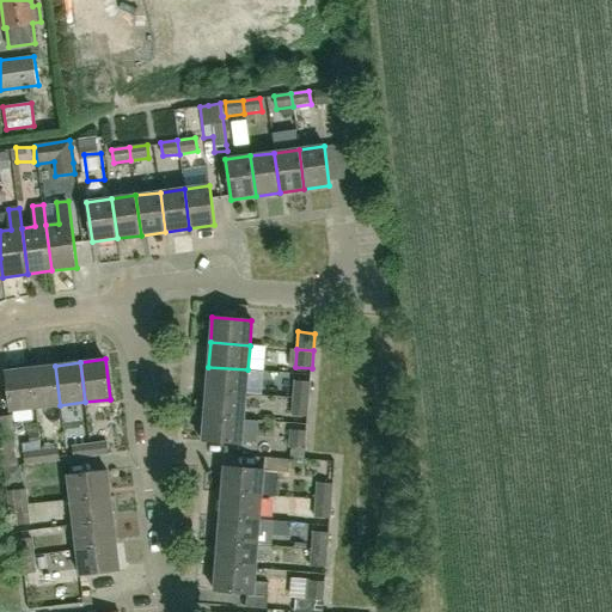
[(60,405),(55,366),(31,368),(36,408),(60,405)]
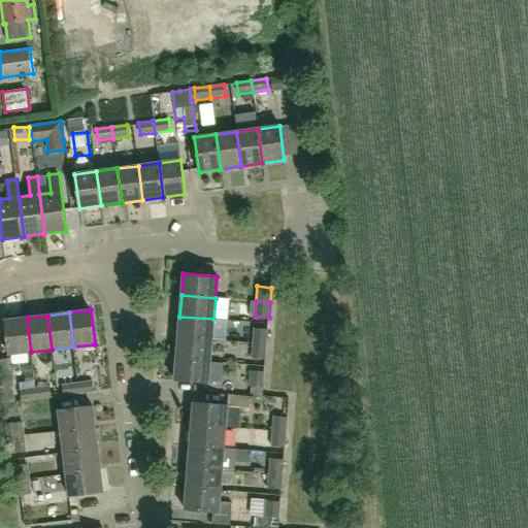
[(179,317),(178,337),(212,340),(213,319),(179,317)]
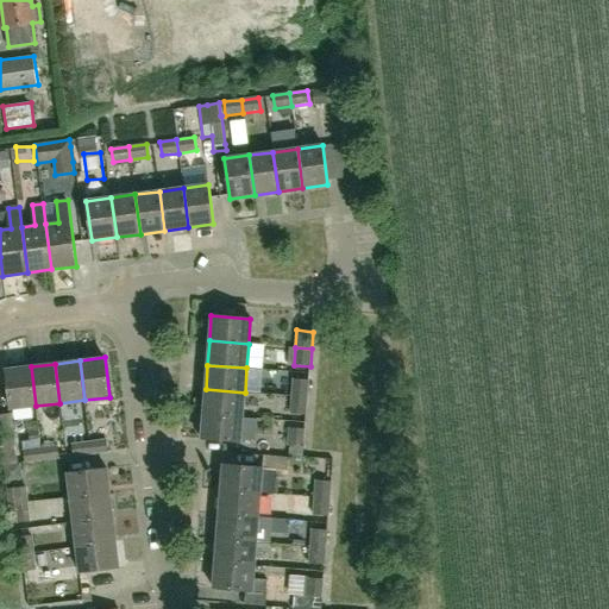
[(36,406),(31,366),(6,370),(11,409),(36,406)]
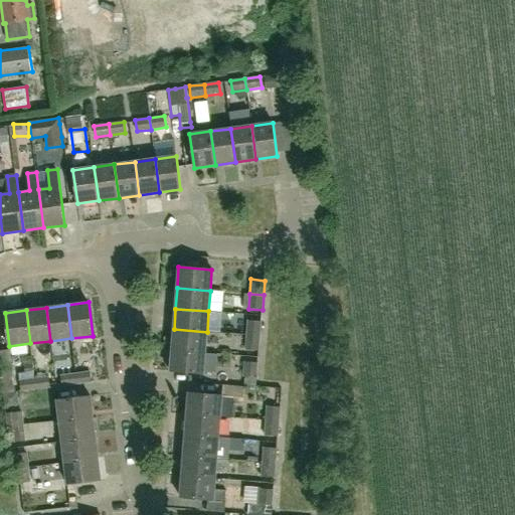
[(261,336),(262,322),(247,321),(246,335),(261,336)]
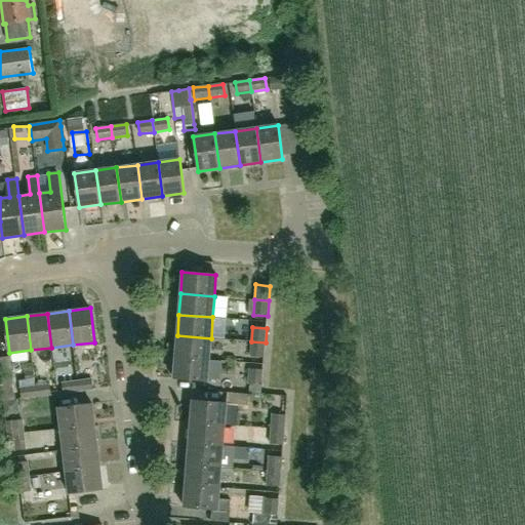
[(177,335),(175,357),(209,359),(211,338),(177,335)]
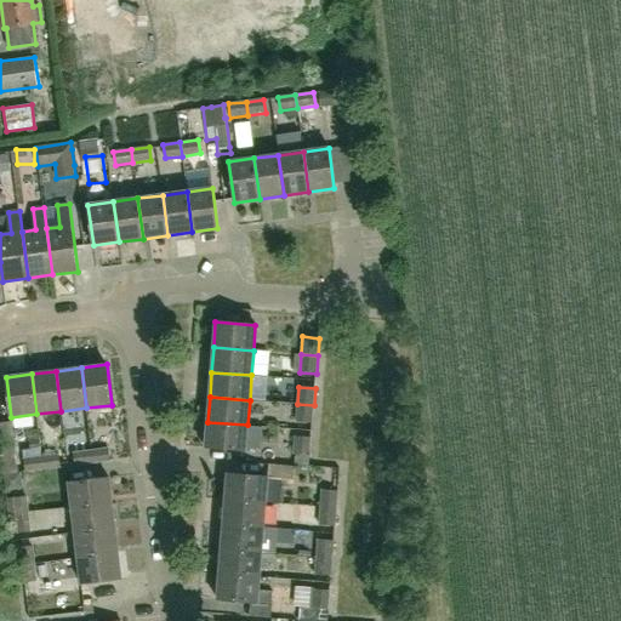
[(313,423),(314,405),(297,404),(296,422),(313,423)]
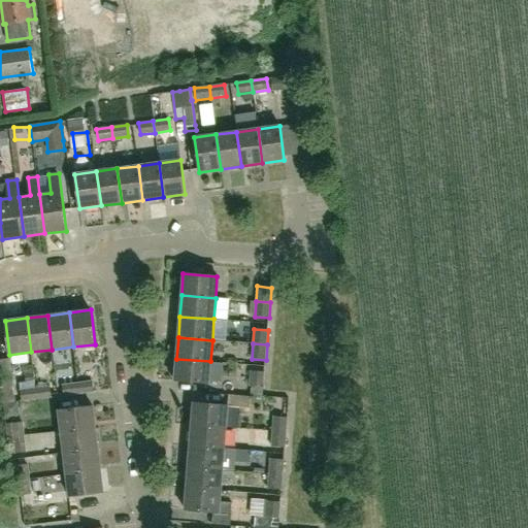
[(58,377),(54,354),(38,357),(42,380),(58,377)]
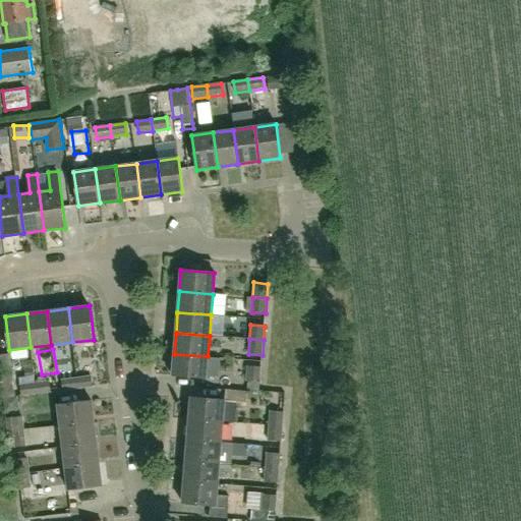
[(0,373),(13,372),(12,363),(11,354),(0,355),(0,373)]
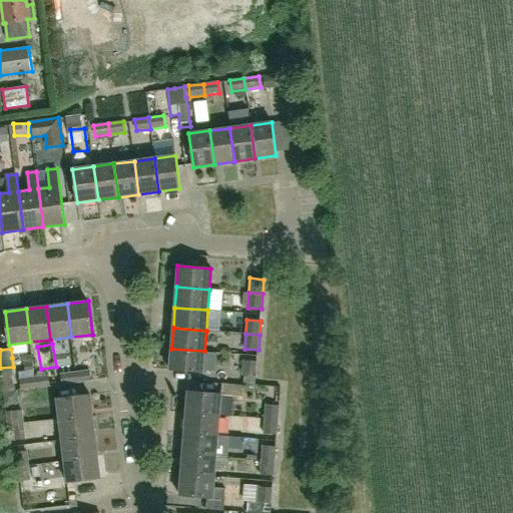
[(204,351),(171,349),(169,370),(202,373),(204,351)]
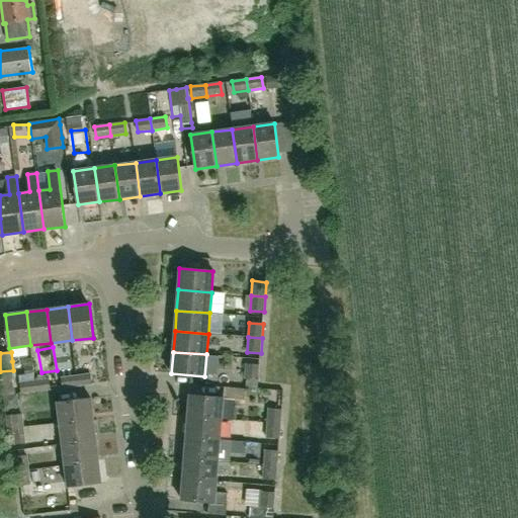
[(259,380),(260,365),(246,364),(244,379),(259,380)]
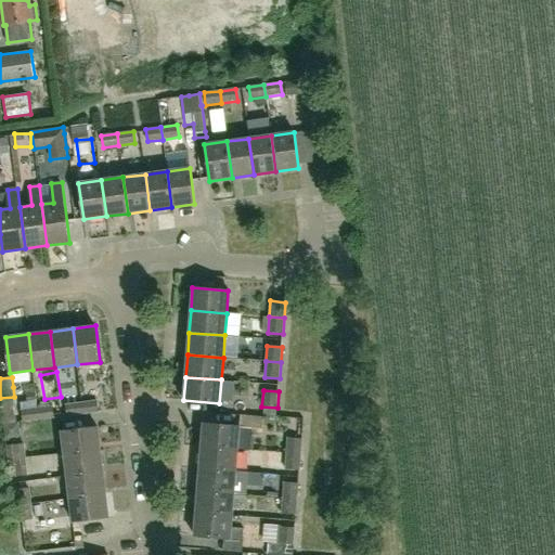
[(84,415),(99,413),(97,400),(81,402),(84,415)]
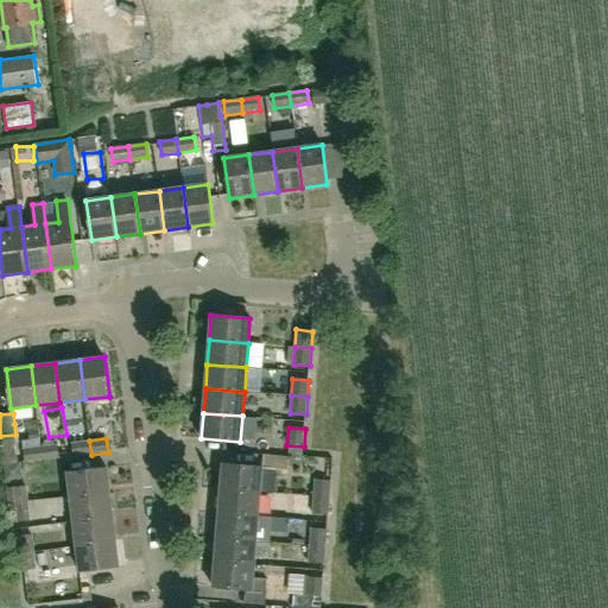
[(92,455),(89,441),(71,443),(73,456),(92,455)]
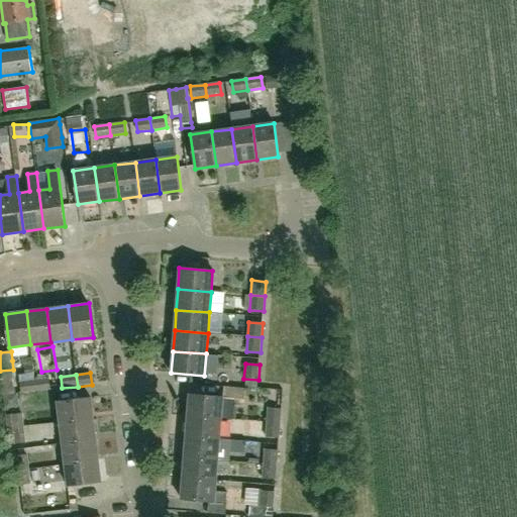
[(36,392),(50,390),(49,378),(35,380),(36,392)]
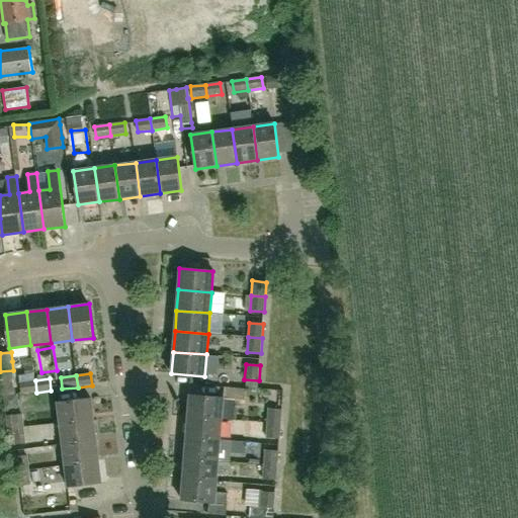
[(36,393),(35,380),(19,382),(21,395),(36,393)]
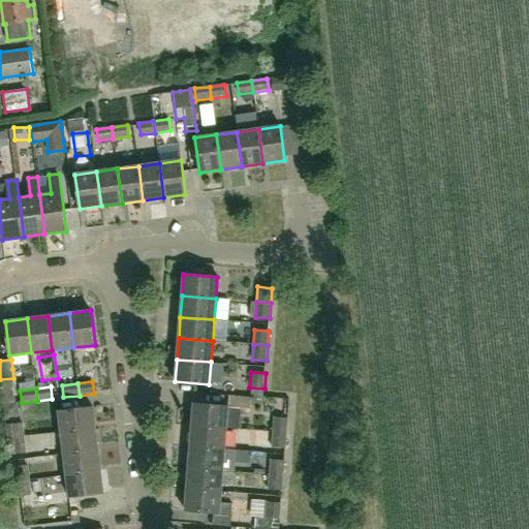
[(193,403),(192,426),(226,428),(227,406),(193,403)]
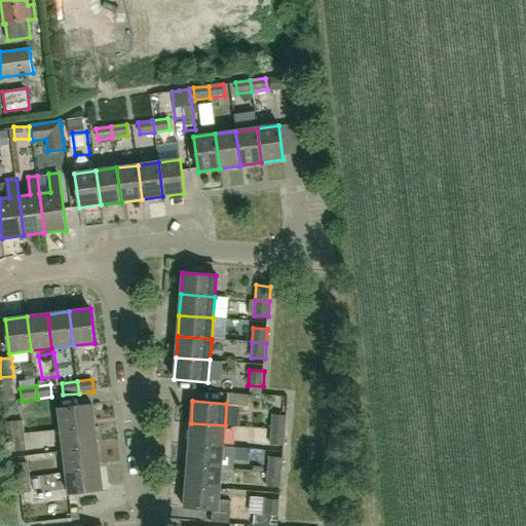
[(62,430),(95,426),(92,405),(59,409),(62,430)]
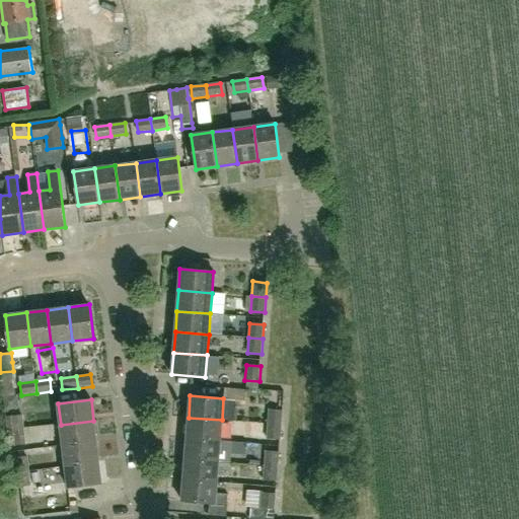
[(282,425),(283,411),(269,410),(268,424),(282,425)]
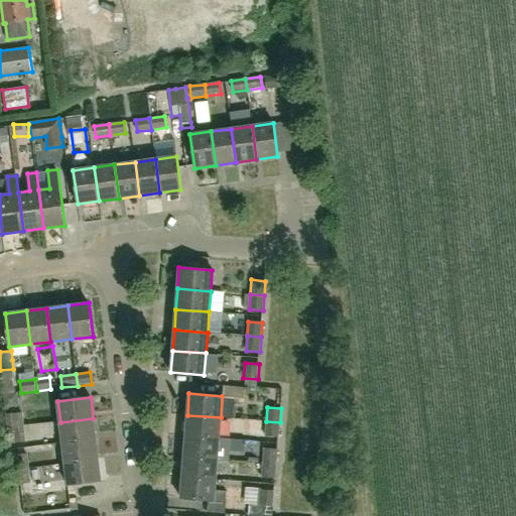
[(22,412),(11,413),(5,414),(7,428),(7,429),(24,426),(22,412)]
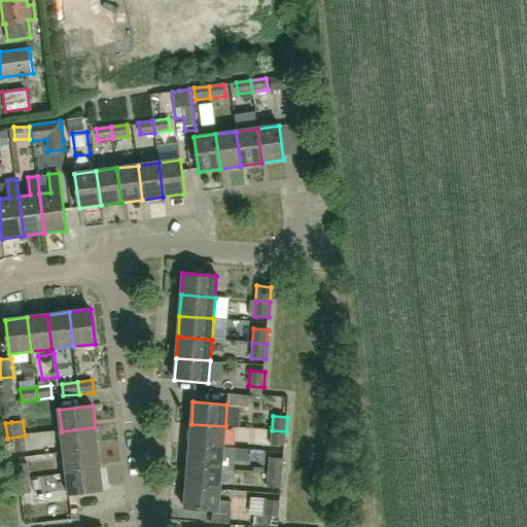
[(191,424),(189,445),(223,448),(225,426),(191,424)]
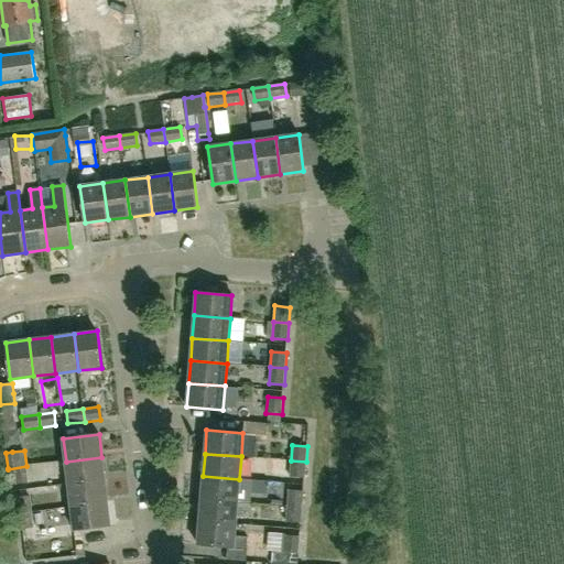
[(101,457),(66,462),(68,484),(105,479),(101,457)]
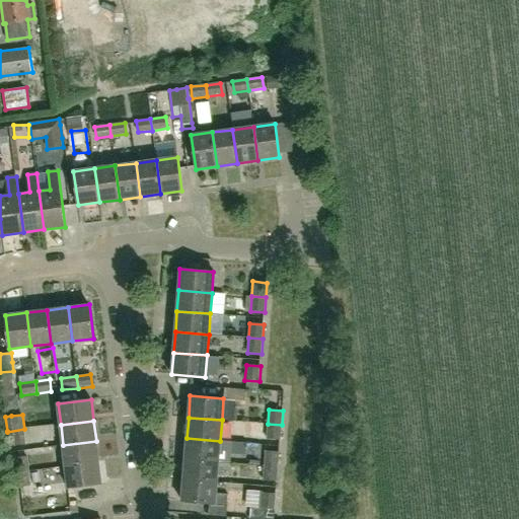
[(281,440),(282,425),(268,424),(266,439),(281,440)]
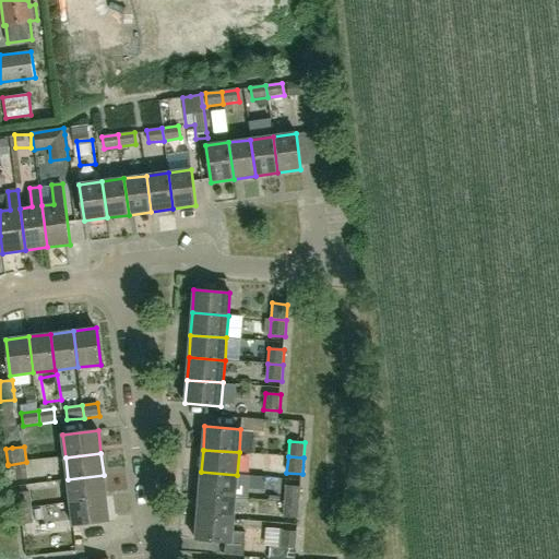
[(10,480),(16,480),(28,478),(26,462),(8,465),(10,480)]
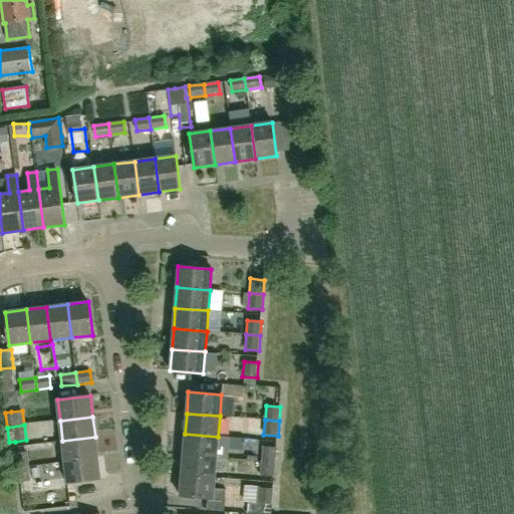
[(185,434),(183,454),(216,457),(218,437),(185,434)]
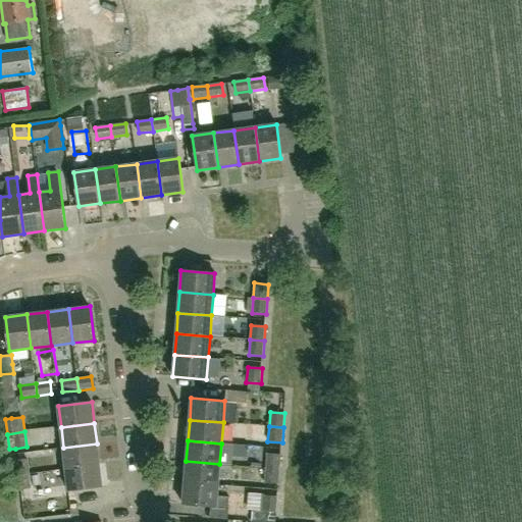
[(97,444),(63,448),(66,469),(99,465),(97,444)]
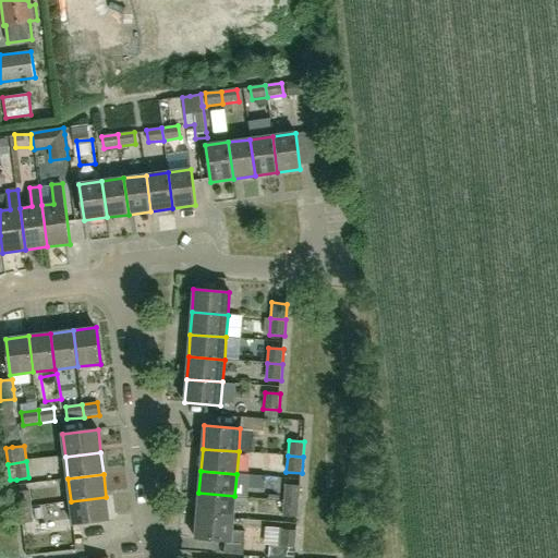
[(300,501),(301,486),(284,485),(283,499),(300,501)]
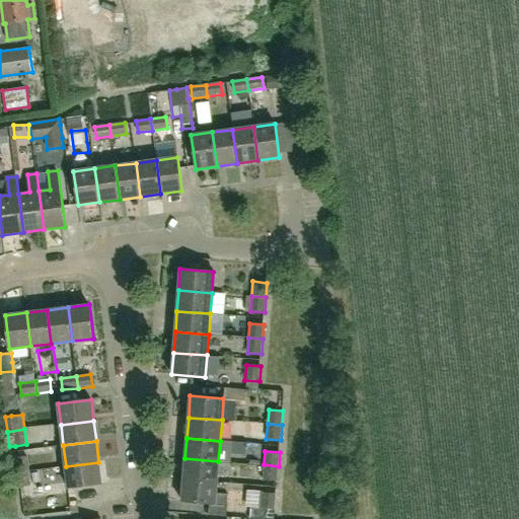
[(28,470),(26,456),(16,457),(18,472),(28,470)]
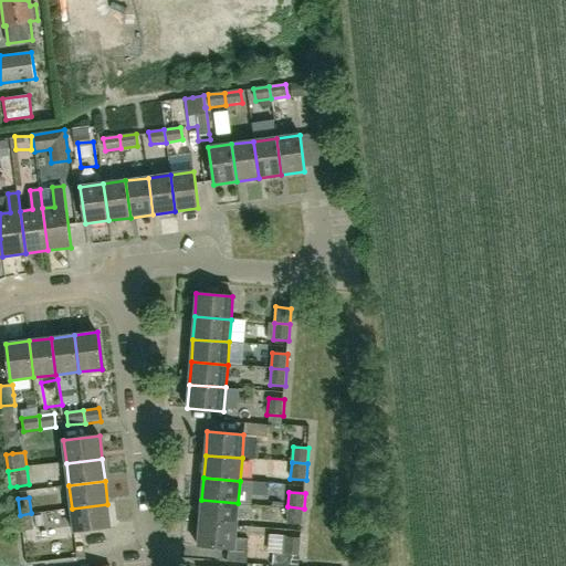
[(238,503),(201,500),(200,523),(237,525),(238,503)]
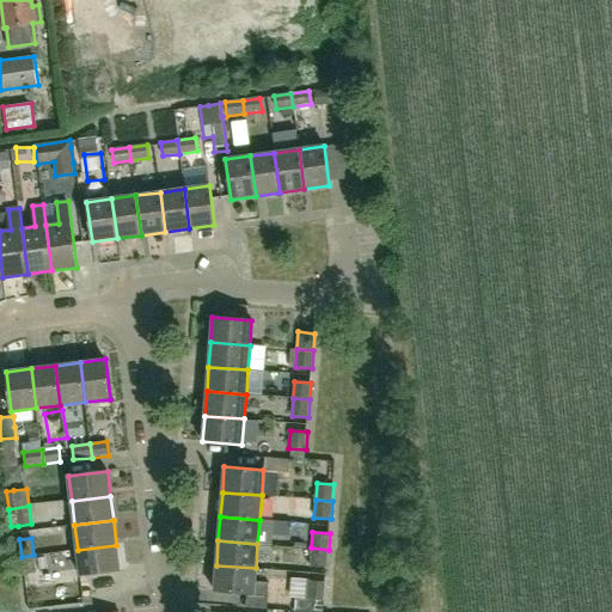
[(116,545),(78,550),(80,575),(120,570),(116,545)]
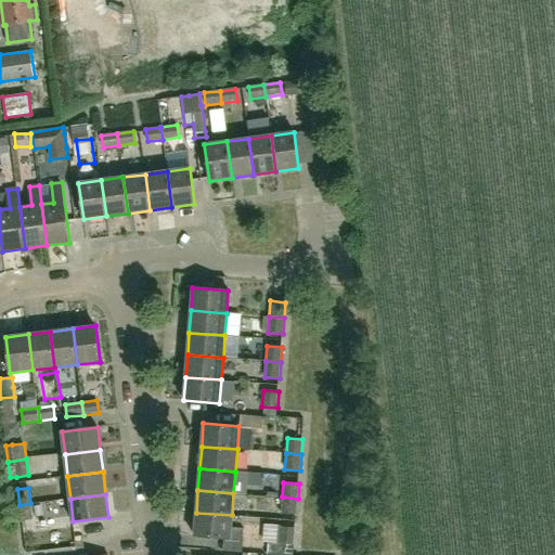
[(296,515),(298,499),(282,497),(281,514),(296,515)]
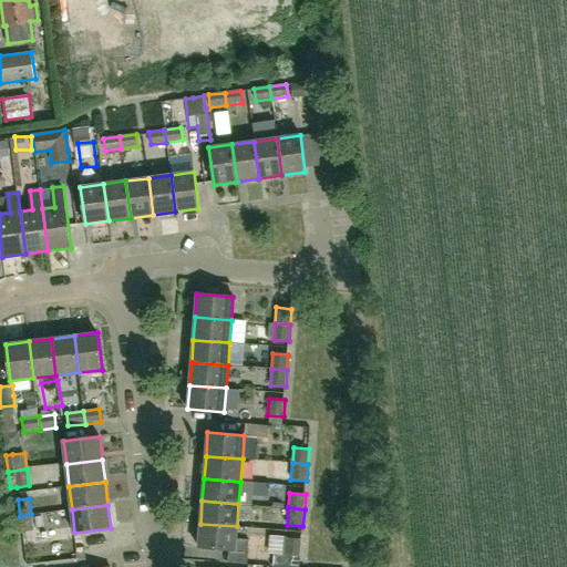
[(31,514),(20,516),(21,533),(33,531),(31,514)]
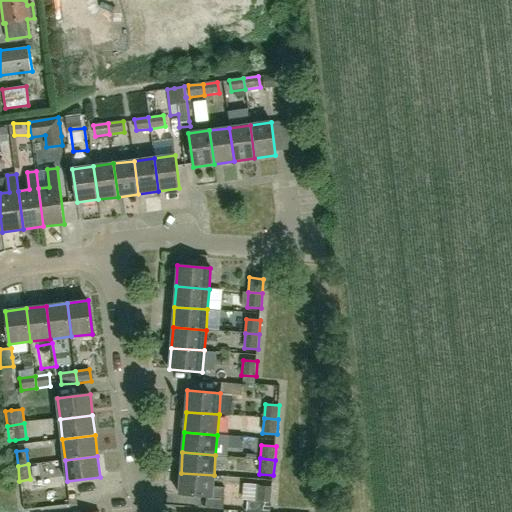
[(179,494),(224,498),(224,488),(213,487),(214,475),(181,473),(179,494)]
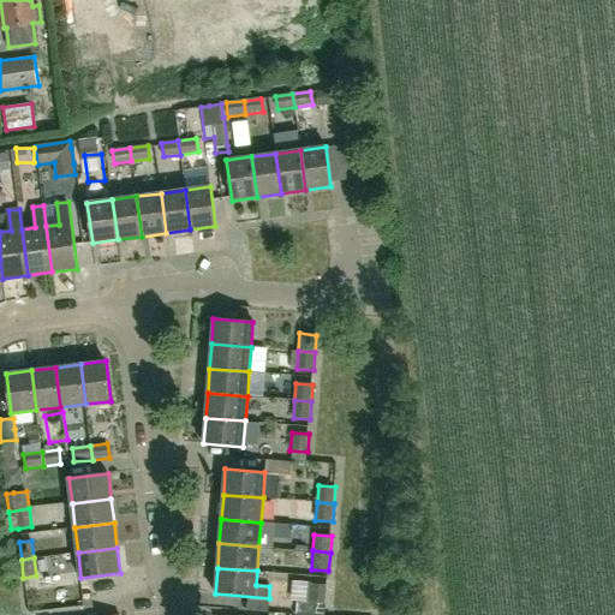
[(298,579),(284,579),(282,595),(298,595),(298,579)]
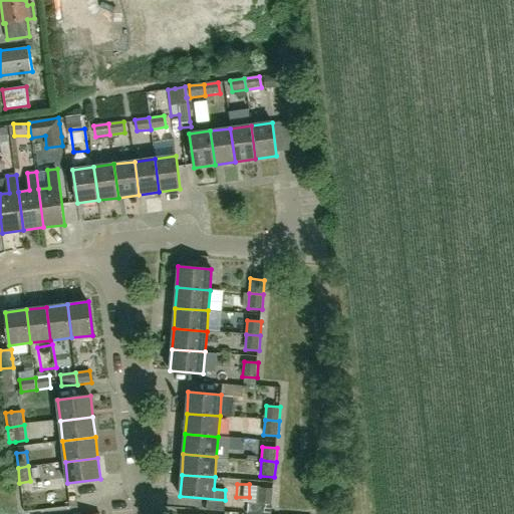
[(257,513),(248,513),(262,513),(265,488),(259,488),(257,513)]
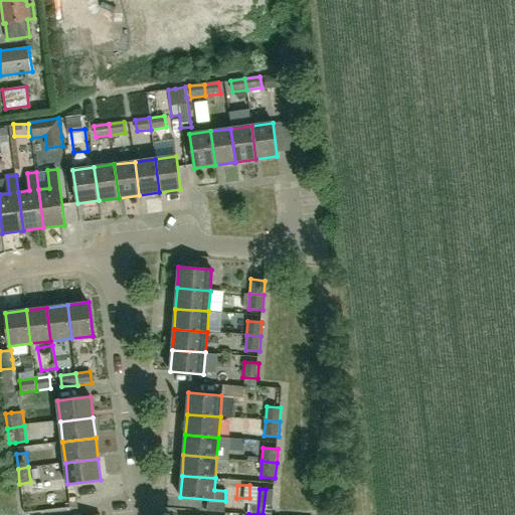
[(266,489),(263,514),(271,514),(273,505),(274,490),(266,489)]
